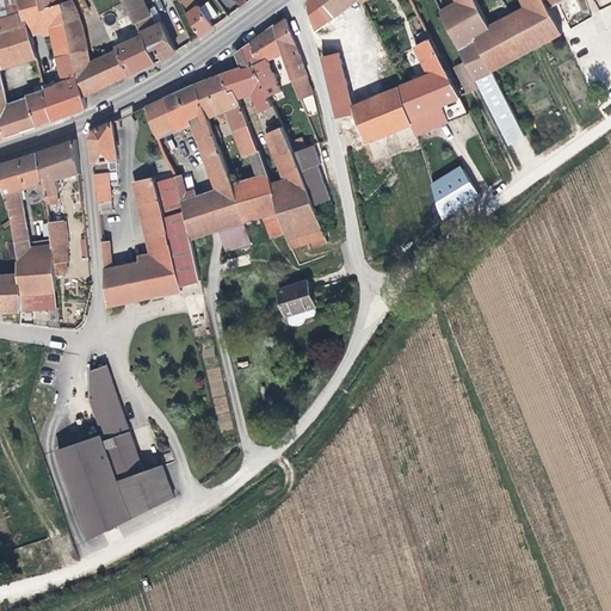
[(0,0),(0,127),(4,139),(20,133),(12,107),(6,110),(5,104),(0,82),(0,63),(26,56),(28,62),(34,61),(26,34),(23,22),(22,22),(14,0),(0,0)]
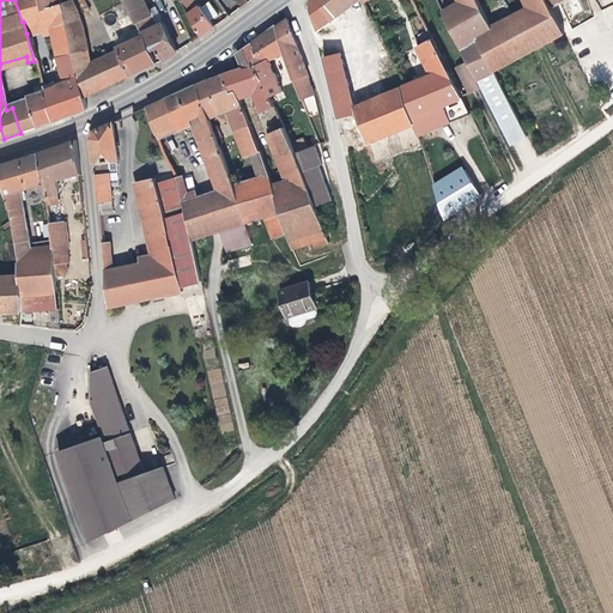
[(14,0),(22,22),(23,22),(26,34),(38,30),(40,35),(49,34),(56,73),(64,79),(64,82),(76,78),(65,36),(58,6),(56,6),(40,11),(35,0),(14,0)]
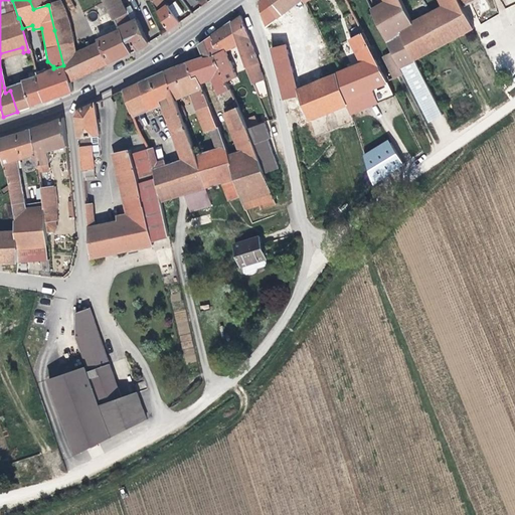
[(45,0),(29,0),(33,9),(47,5),(45,0)]
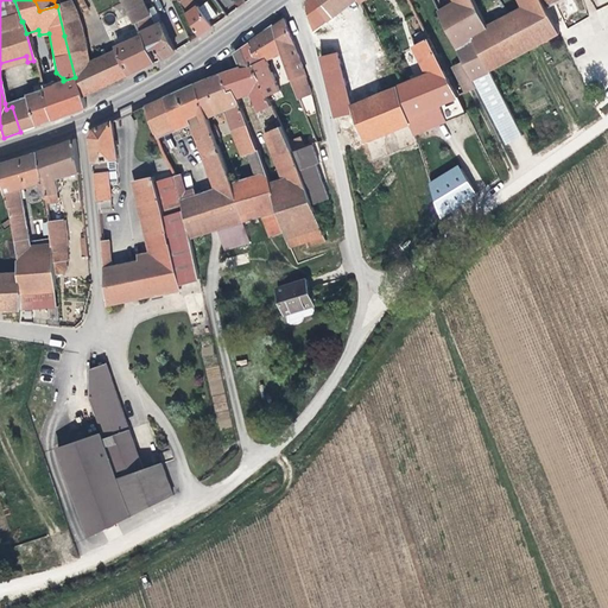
[(120,0),(139,36),(149,52),(153,50),(159,62),(172,54),(160,25),(151,7),(145,11),(138,0),(120,0)]
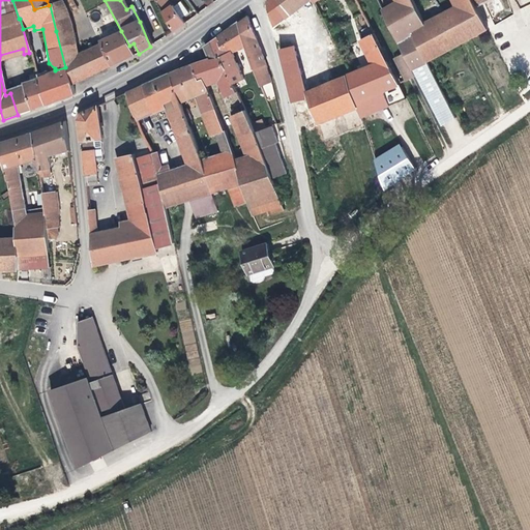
[(165,0),(156,5),(172,32),(183,24),(166,0),(165,0)]
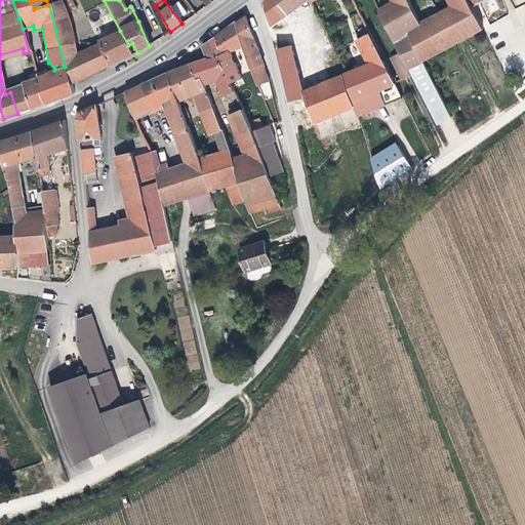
[(202,5),(203,8),(210,3),(208,0),(206,0),(204,1),(205,3),(202,5)]
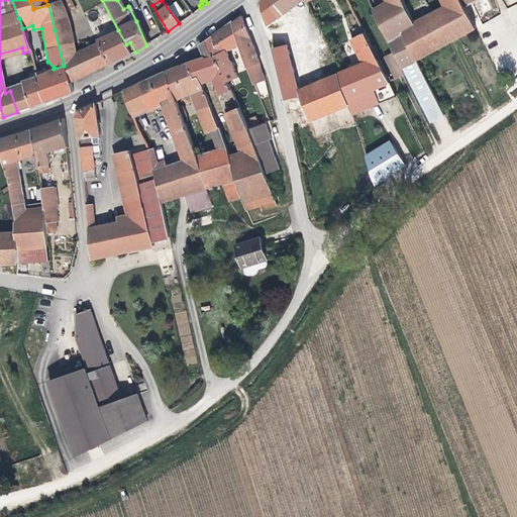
[(261,0),(260,1),(266,28),(275,23),(280,28),(282,26),(284,28),(287,26),(286,23),(287,22),(282,15),(292,8),(290,5),(293,3),(291,0),(261,0)]
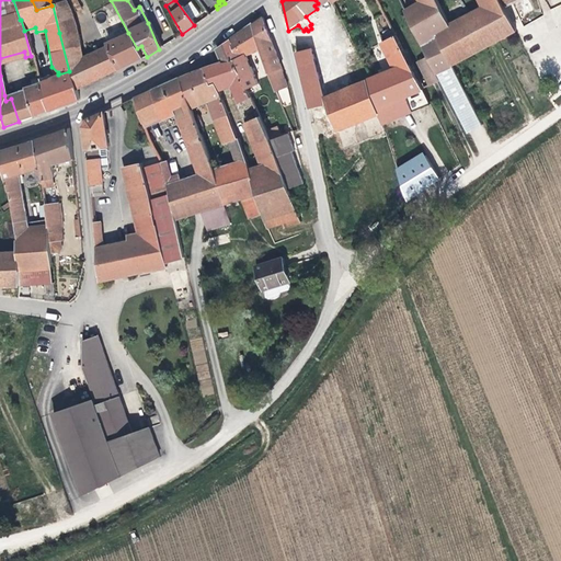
[(330,1),(329,0),(316,0),(318,3),(315,6),(317,9),(317,10),(330,1)]
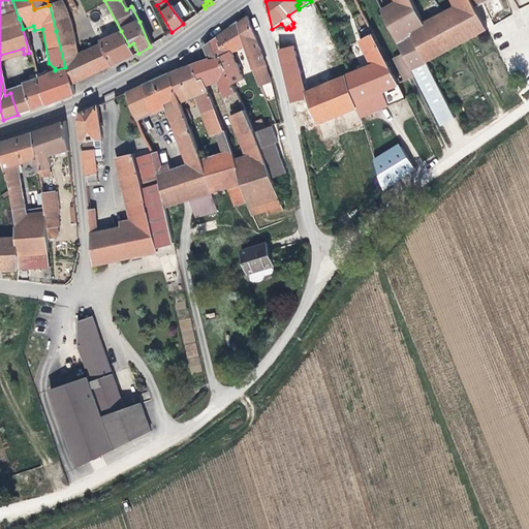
[(437,125),(452,118),(424,63),(408,31),(421,25),(407,0),(392,0),(394,3),(386,8),(382,2),(376,5),(399,50),(411,74),(437,125)]
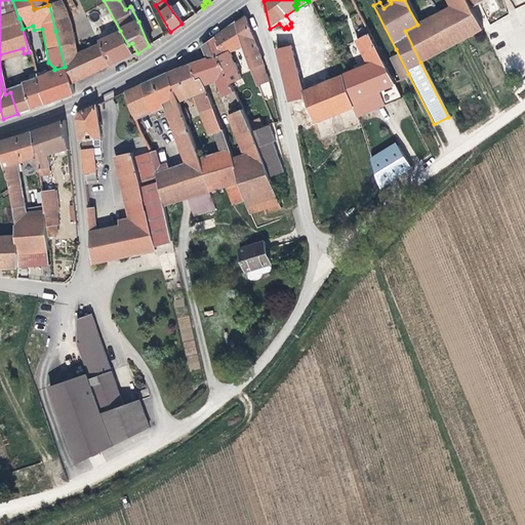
[(420,63),(480,30),(468,5),(465,0),(448,0),(451,5),(417,25),(405,31),(420,63)]
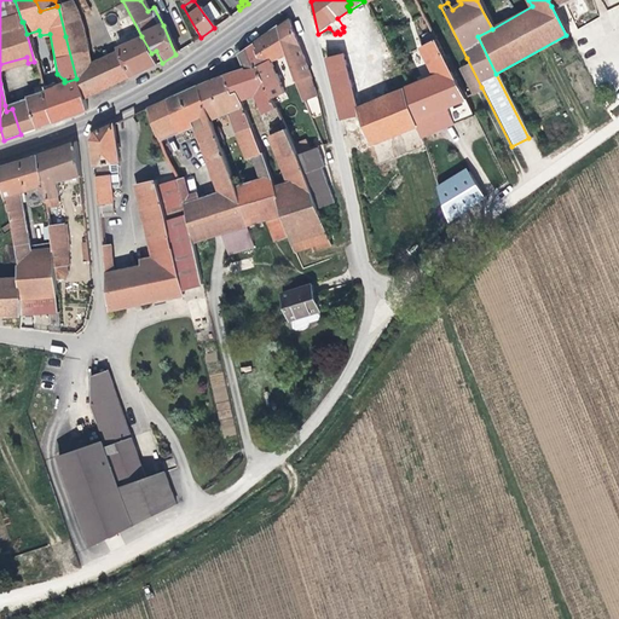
[(65,36),(76,79),(90,75),(88,63),(82,39),(76,17),(69,3),(58,6),(65,36)]
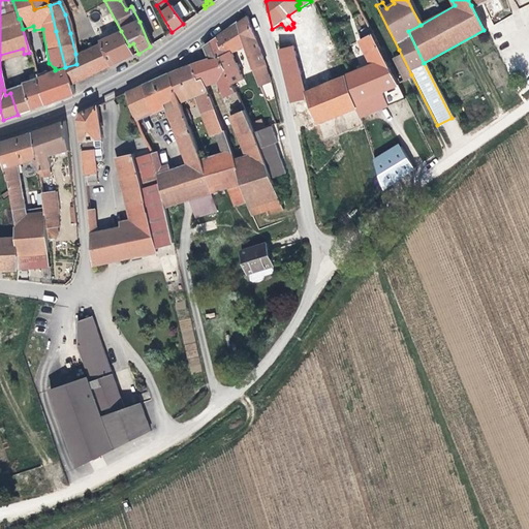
[(253,39),(246,19),(236,25),(243,47),(254,83),(256,88),(268,84),(261,64),(256,49),(253,49),(250,40),(253,39)]
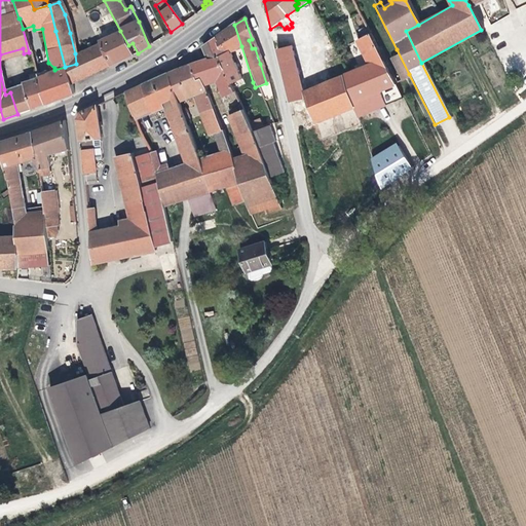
[(241,46),(234,25),(233,24),(226,30),(232,50),(241,46)]
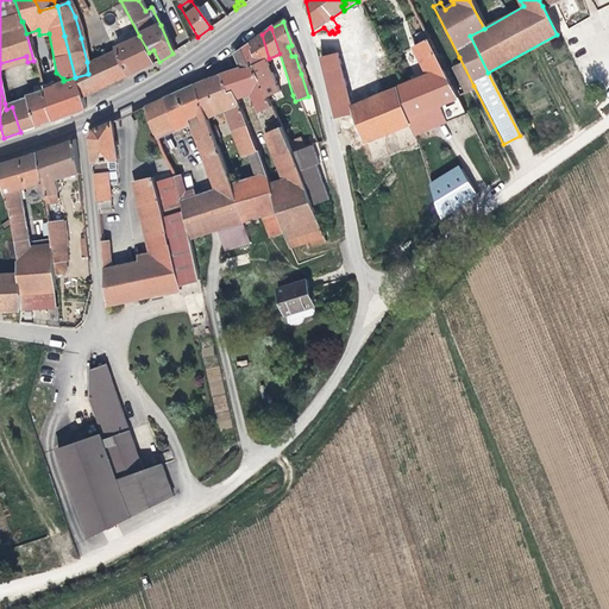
[(269,58),(262,35),(232,55),(238,68),(238,69),(249,66),(265,105),(277,99),(263,61),(269,58)]
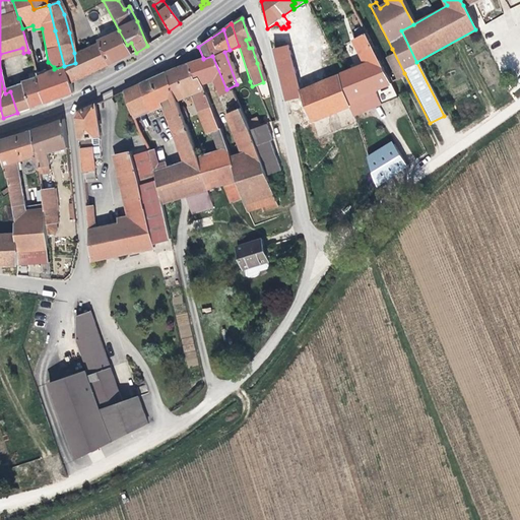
[(127,45),(119,30),(98,41),(98,42),(109,66),(132,55),(127,45)]
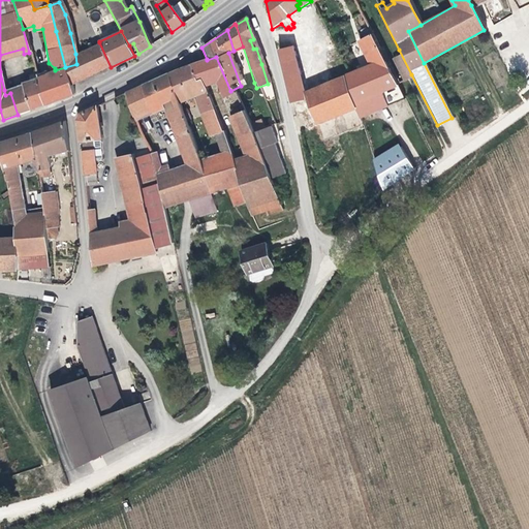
[(369,97),(396,86),(371,35),(356,41),(369,66),(352,73),(347,64),(345,64),(344,62),(340,63),(342,68),(345,75),(342,78),(351,104),(369,97)]
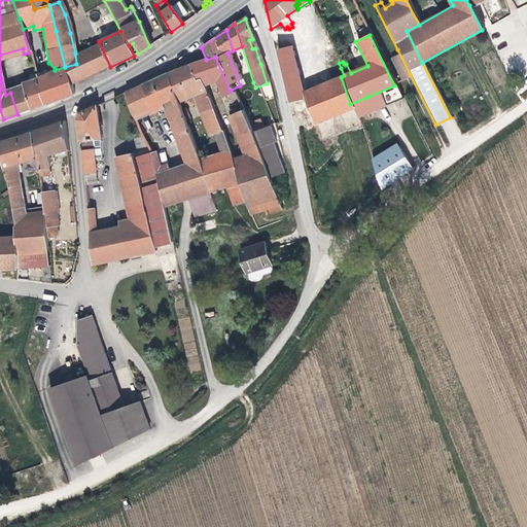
[(273,39),(288,103),(304,100),(313,124),(352,109),(350,104),(341,77),(344,75),(341,68),(326,74),(328,81),(305,92),(301,93),(289,46),(287,36),(273,39)]
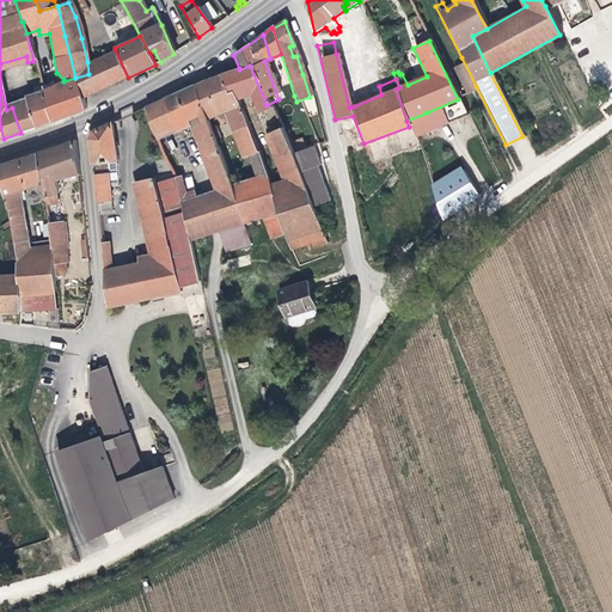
[(89,74),(75,78),(81,99),(128,78),(115,49),(87,62),(89,74)]
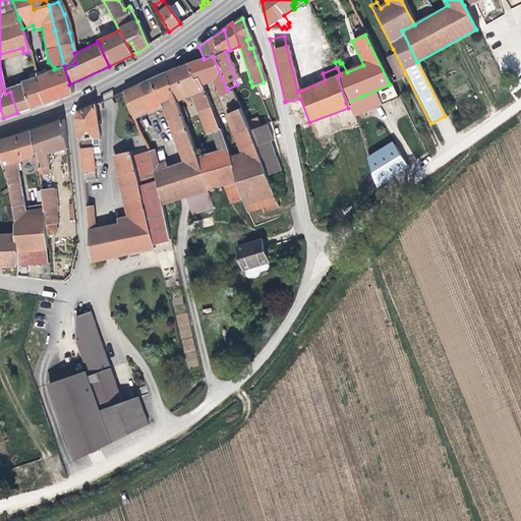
[(290,45),(286,46),(297,92),(301,91),(290,45)]
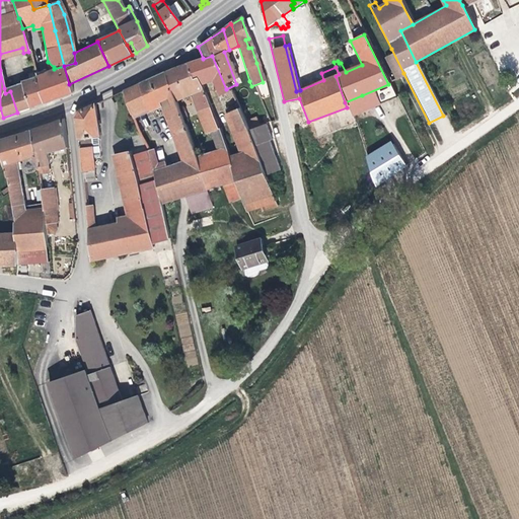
[(0,54),(0,59),(23,53),(22,48),(0,54)]
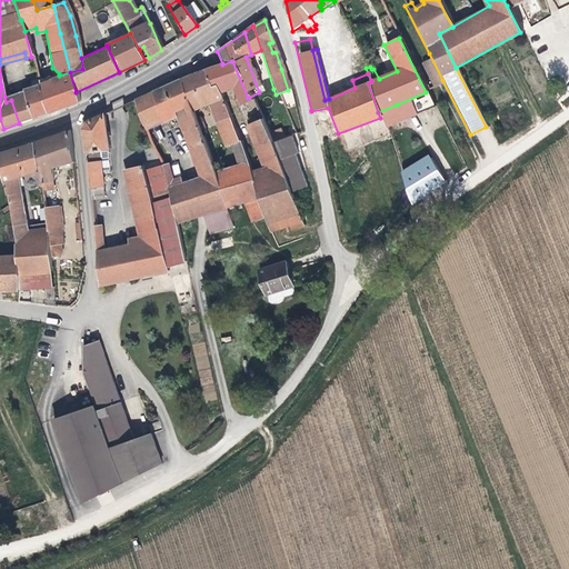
[(431,86),(442,80),(429,53),(419,60),(431,86)]
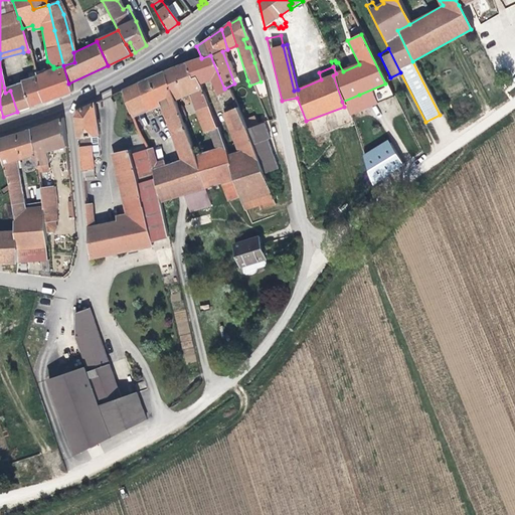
[(215,96),(225,92),(224,89),(210,55),(201,58),(209,80),(215,96)]
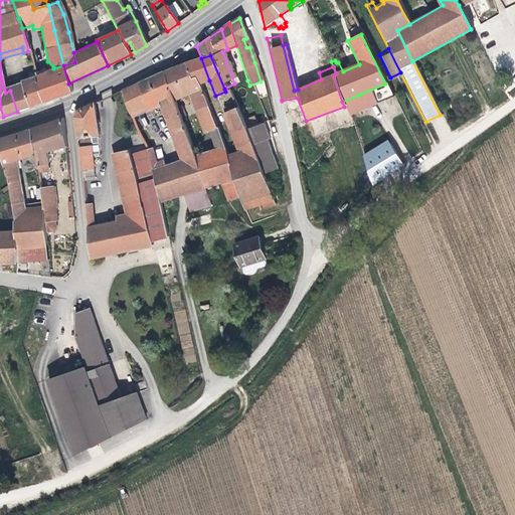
[(200,83),(209,80),(201,58),(201,57),(193,60),(200,83)]
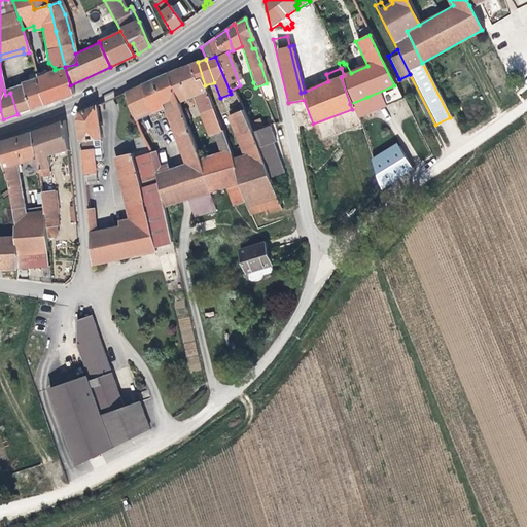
[(197,89),(202,86),(205,85),(198,62),(188,65),(197,89)]
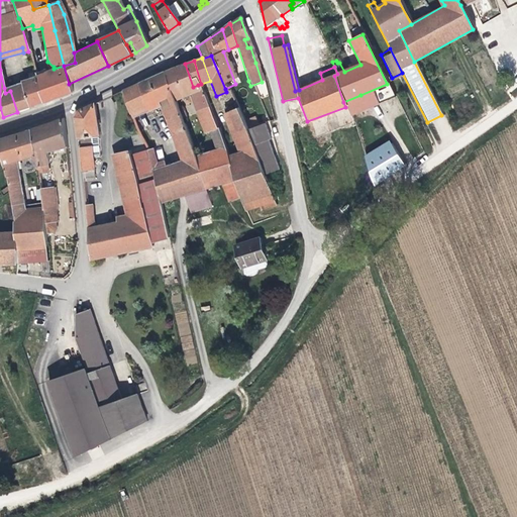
[(226,202),(240,198),(227,157),(217,127),(216,127),(207,108),(198,85),(193,87),(185,64),(171,69),(179,93),(188,89),(200,126),(204,132),(209,130),(215,149),(194,157),(204,189),(221,184),(226,202)]
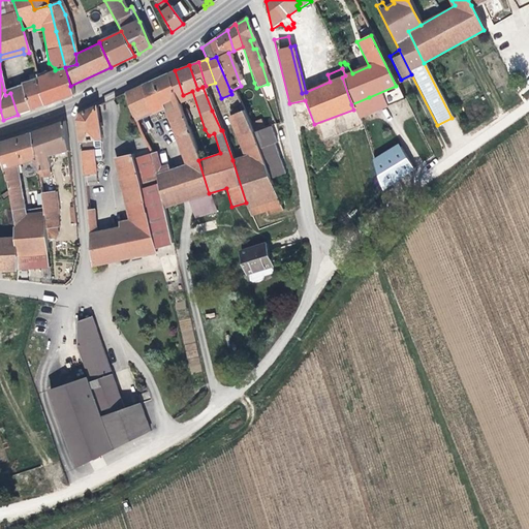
[(47,73),(55,101),(72,95),(70,86),(65,67),(55,70),(47,73)]
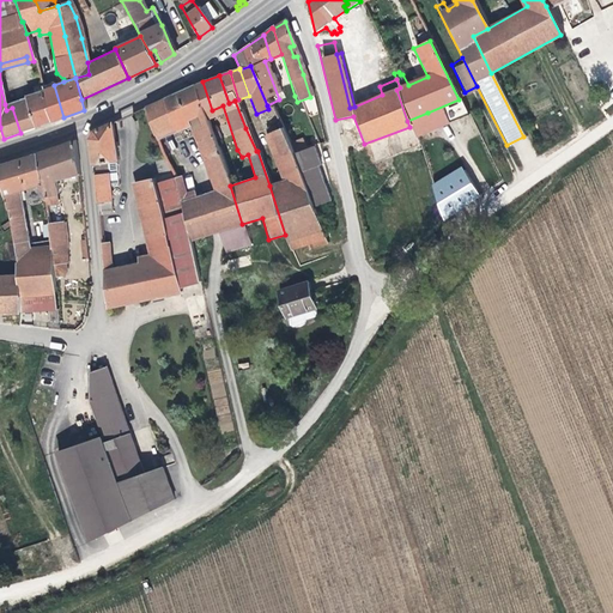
[(25,97),(35,128),(52,122),(42,90),(40,82),(30,86),(32,93),(24,96),(25,97)]
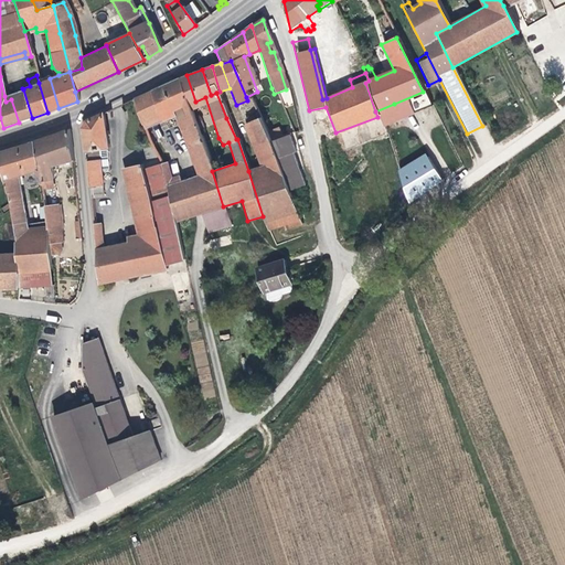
[(187,75),(178,80),(188,105),(195,102),(187,75)]
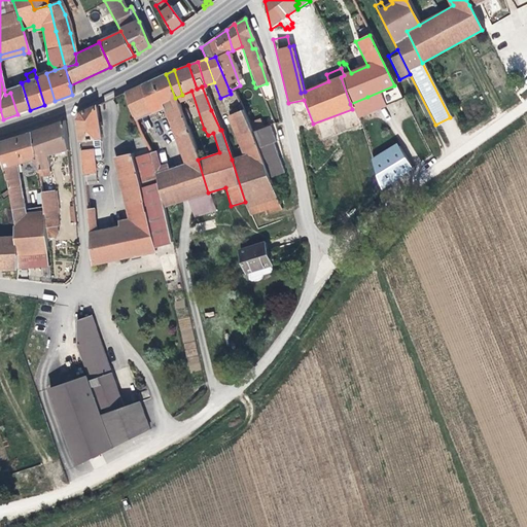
[(36,77),(44,105),(55,101),(46,73),(36,77)]
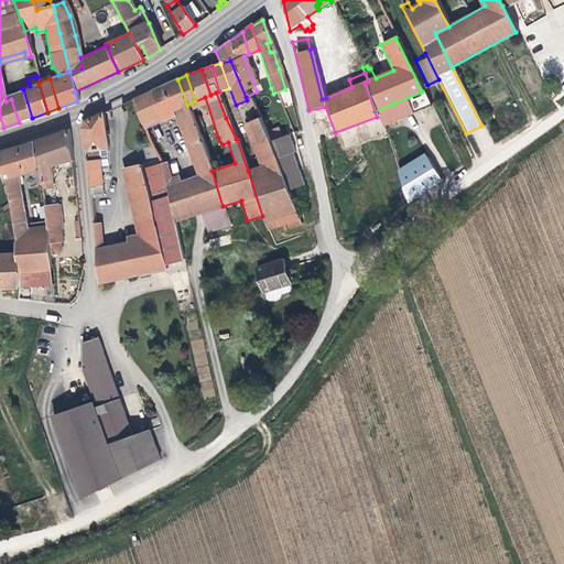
[(187,105),(177,79),(133,99),(142,123),(187,105)]
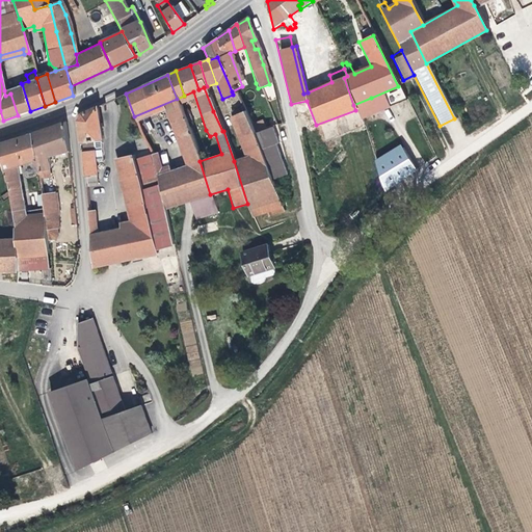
[(10,94),(18,115),(30,111),(22,84),(4,90),(5,96),(10,94)]
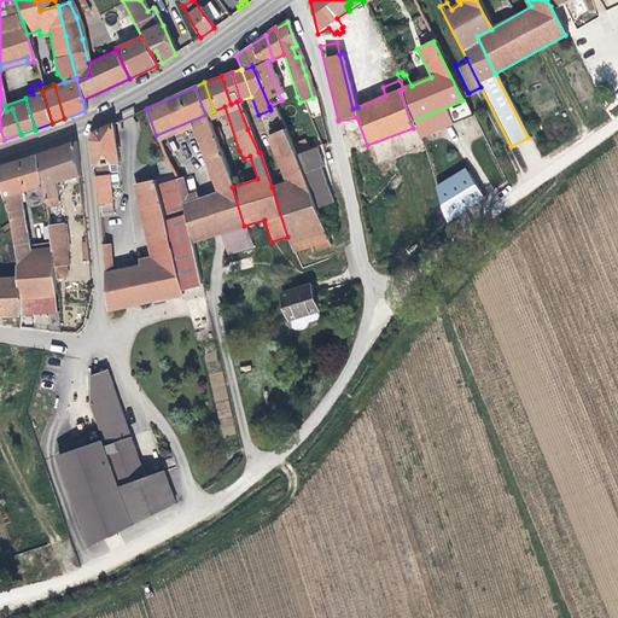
[(413,128),(417,140),(438,132),(431,114),(410,122),(413,128)]
